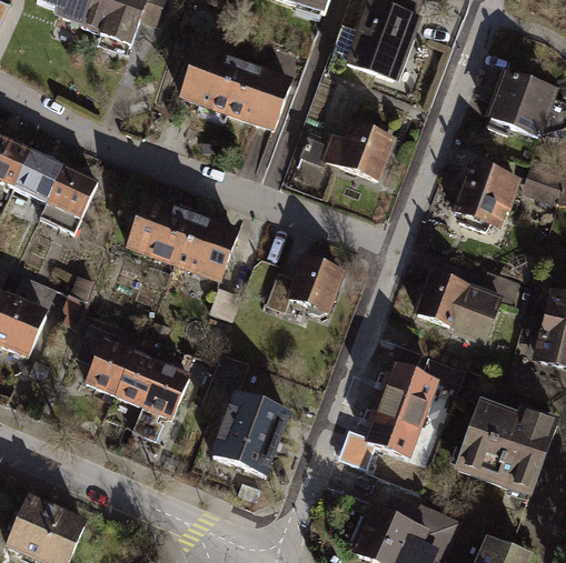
[(92,16),(97,0),(50,0),(92,16)]
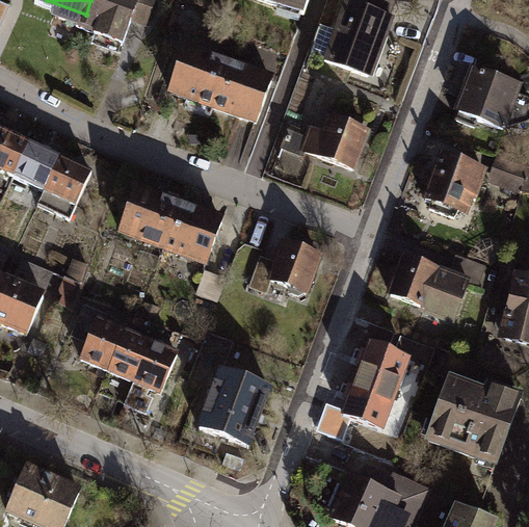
[(122,38),(134,6),(146,10),(149,0),(90,0),(86,15),(82,23),(122,38)]
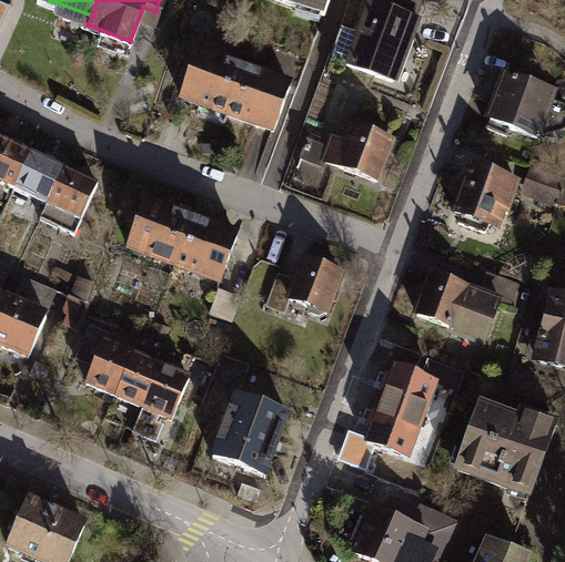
[(370,0),(359,31),(343,26),(332,55),(391,78),(421,0),(370,0)]
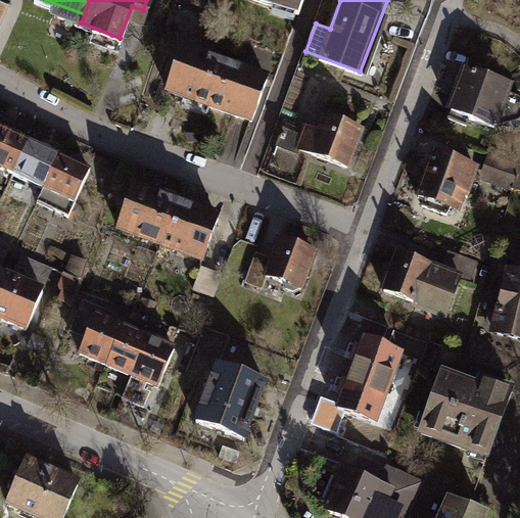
[(226,63),(182,45),(164,87),(208,104),(226,63)]
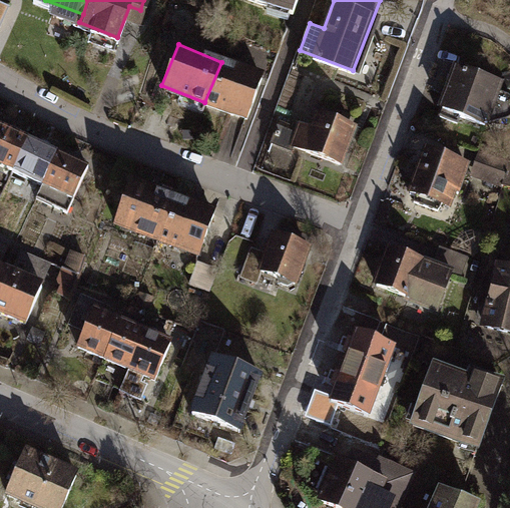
[(264,79),(221,62),(204,102),(247,120),(264,79)]
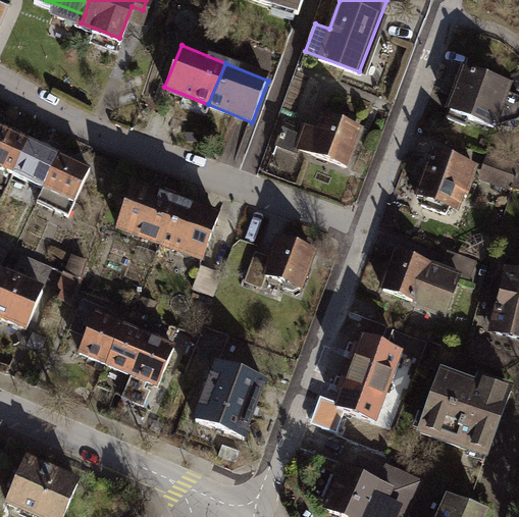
[(508,84),(464,67),(446,114),(464,121),(467,114),(491,122),(495,114),(518,115),(518,112),(518,97),(517,95),(505,91),(508,84)]
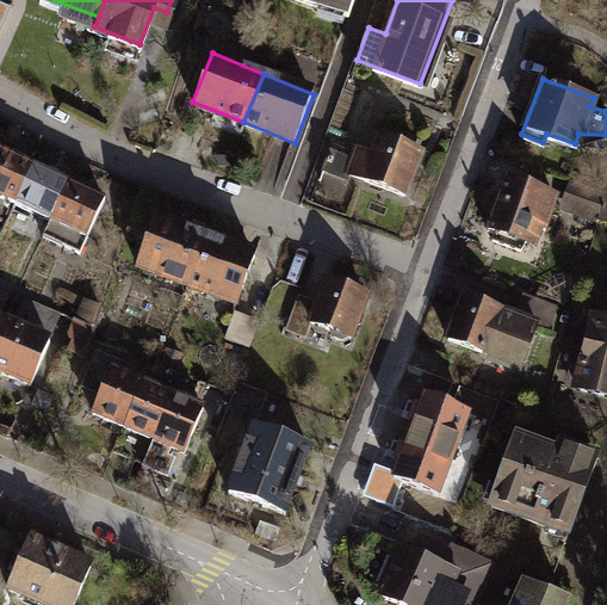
[(403,191),(419,141),(377,128),(370,147),(355,142),(346,172),(403,191)]
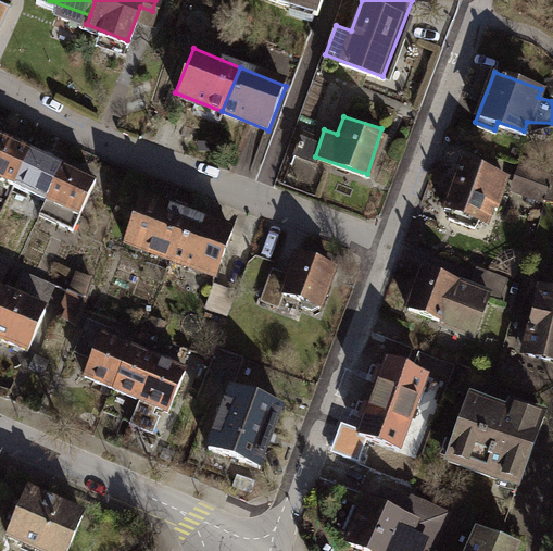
[(28,148),(0,134),(0,176),(12,183),(28,148)]
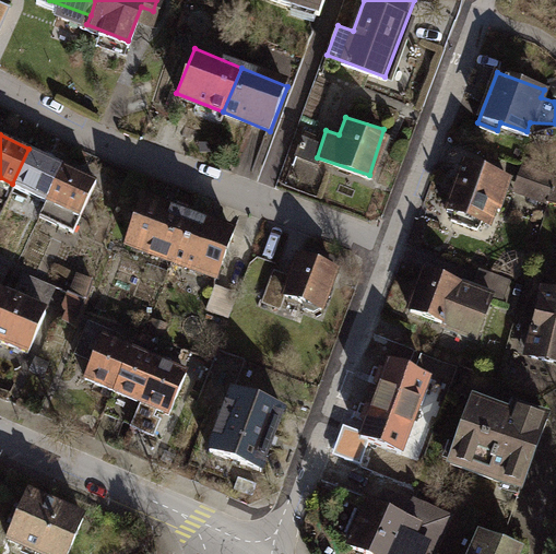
[(61,164),(28,149),(12,184),(45,199),(61,164)]
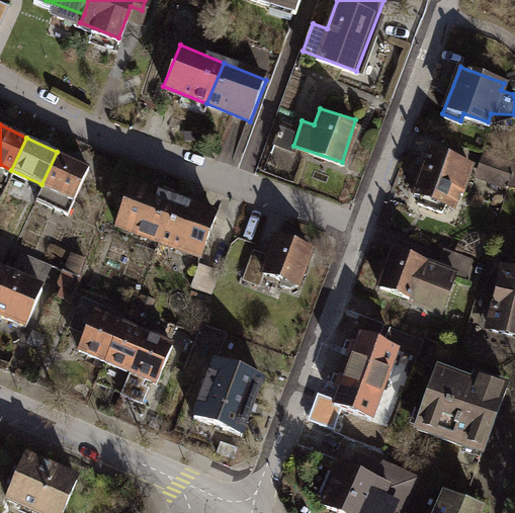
[(469,165),(428,150),(413,191),(419,193),(418,200),(440,208),(446,199),(450,201),(454,189),(460,191),(469,165)]
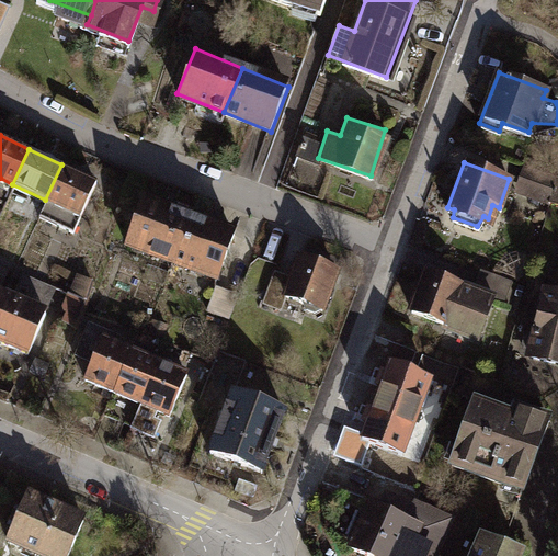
[(531,194),(547,201),(555,174),(523,163),(517,178),(534,183),(531,194)]
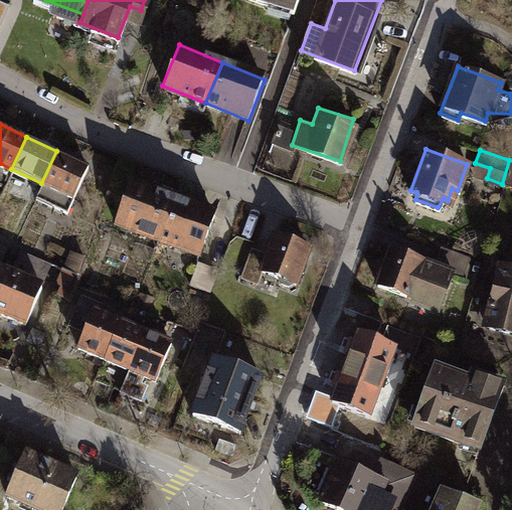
[(87,165),(56,151),(41,183),(35,195),(66,209),(87,165)]
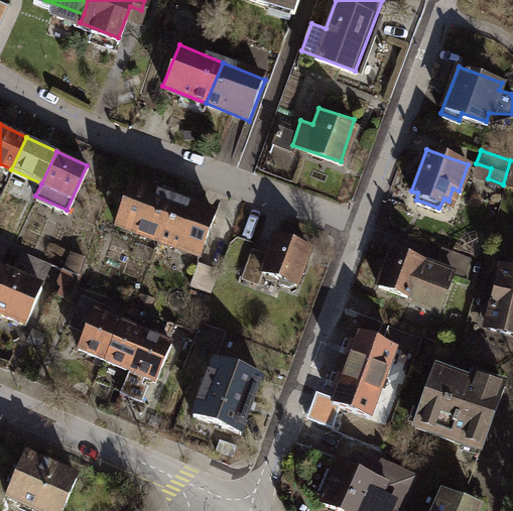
[(172,196),(131,180),(115,222),(156,238),(172,196)]
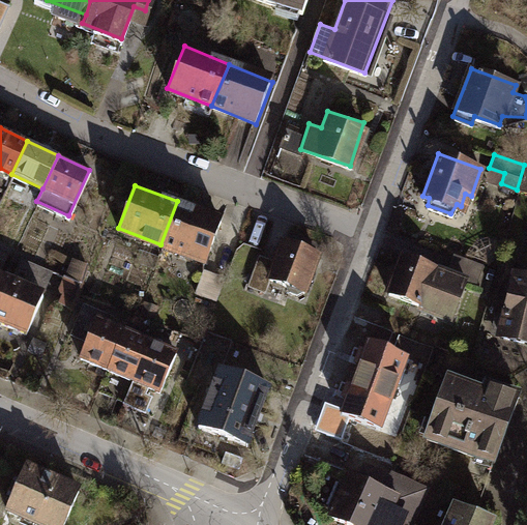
[(218,216),(177,201),(160,244),(203,260),(218,216)]
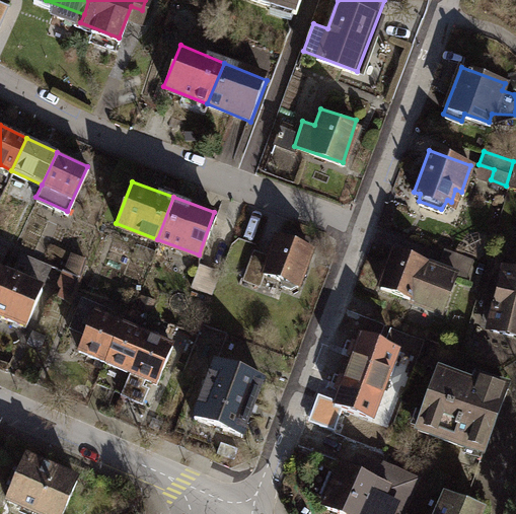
[(310,247),(276,234),(269,253),(252,247),(242,277),(259,283),(263,272),(280,278),(282,283),(290,286),(295,283),(297,284),(310,247)]
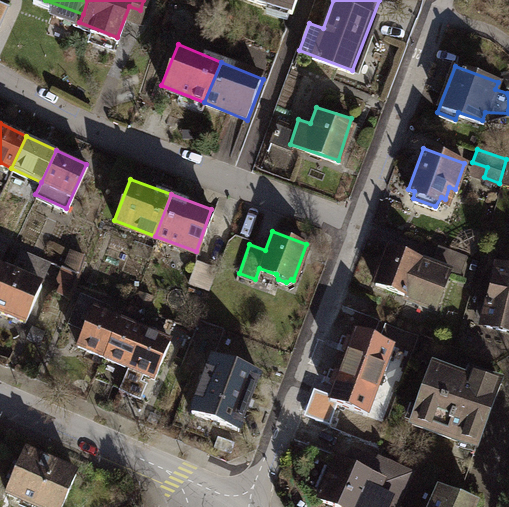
[(449,269),(387,246),(375,281),(406,292),(404,297),(435,308),(449,269)]
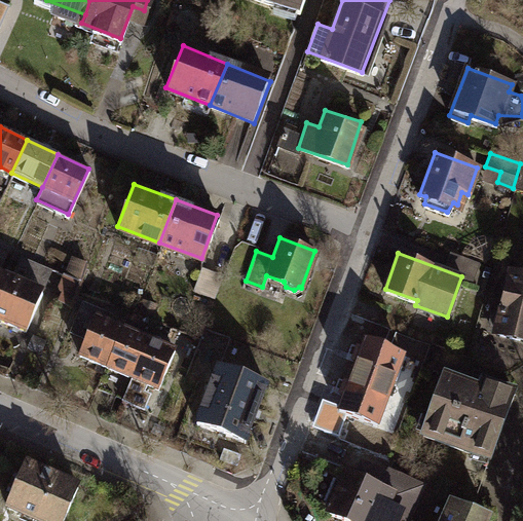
[(65,273),(78,278),(84,261),(72,256),(65,273)]
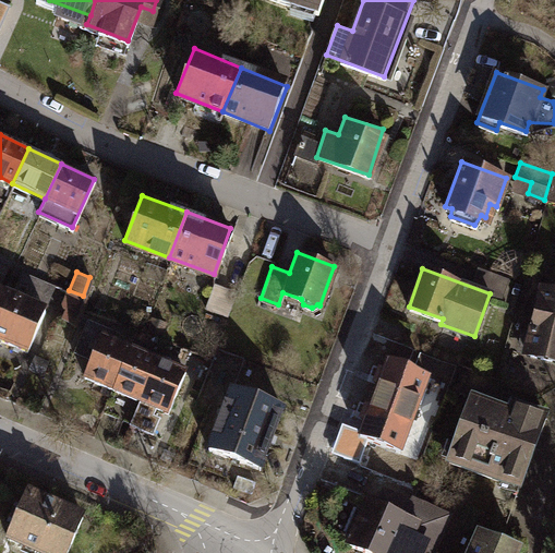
[(554,289),(542,287),(531,326),(525,352),(554,358),(554,289)]
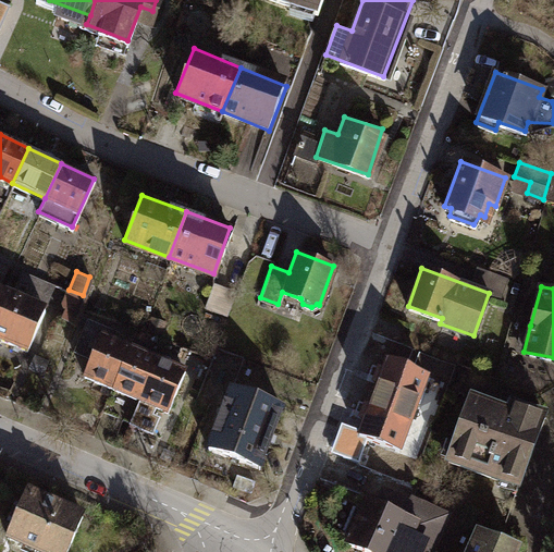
[(0,314),(10,292),(0,287),(0,314)]
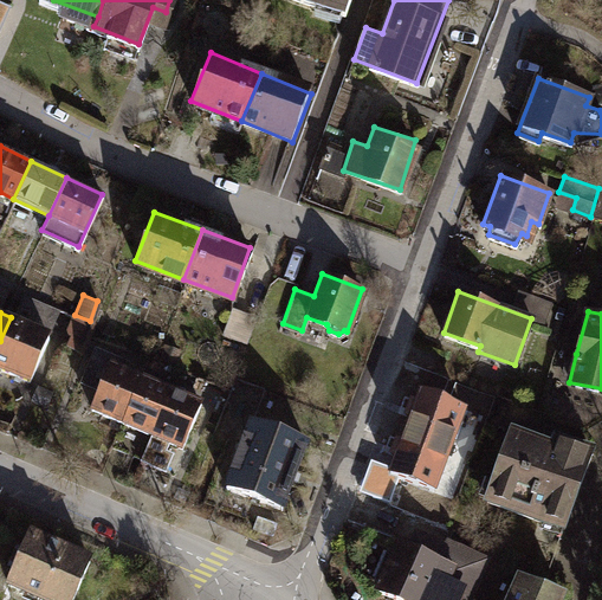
[(70,330),(65,342),(79,348),(90,321),(75,315),(72,314),(66,328),(70,330)]
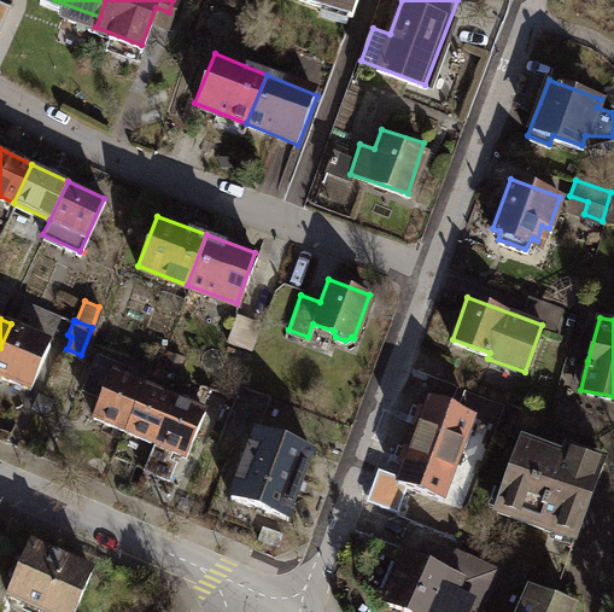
[(48,341),(11,324),(0,348),(0,373),(29,386),(48,341)]
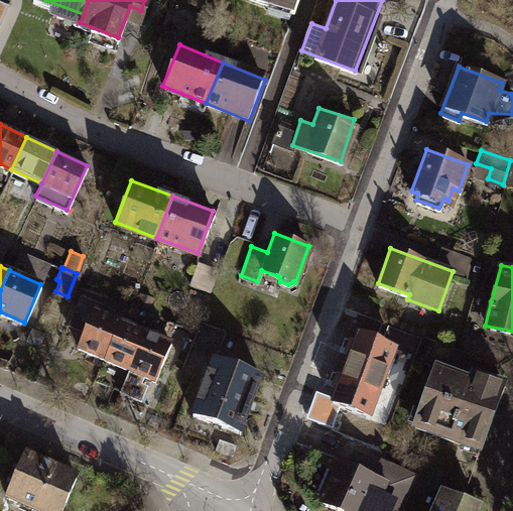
[(103,357),(119,318),(98,309),(100,303),(80,294),(71,316),(87,324),(78,346),(103,357)]
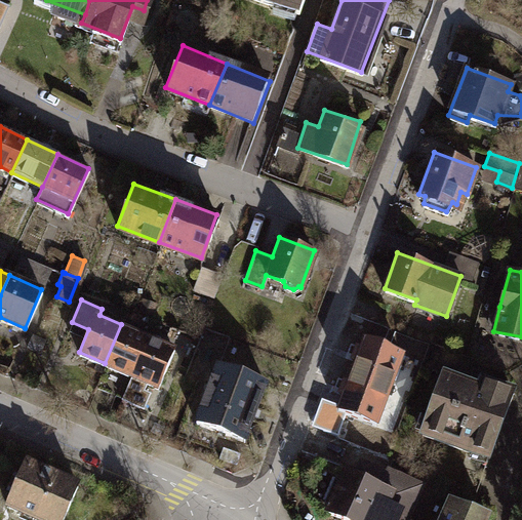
[(148,335),(121,324),(105,363),(131,374),(148,335)]
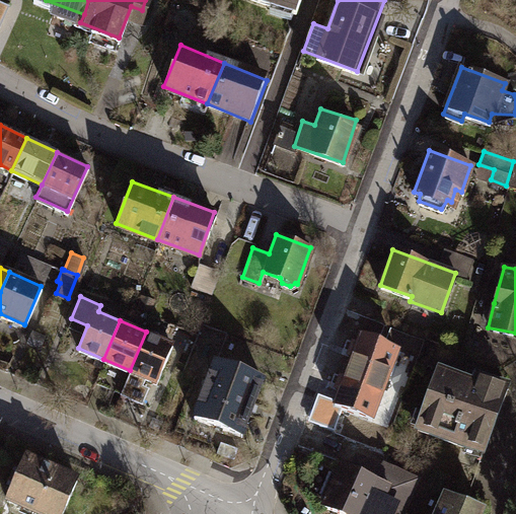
[(171,343),(146,332),(130,370),(120,392),(140,401),(147,386),(142,383),(145,376),(155,381),(171,343)]
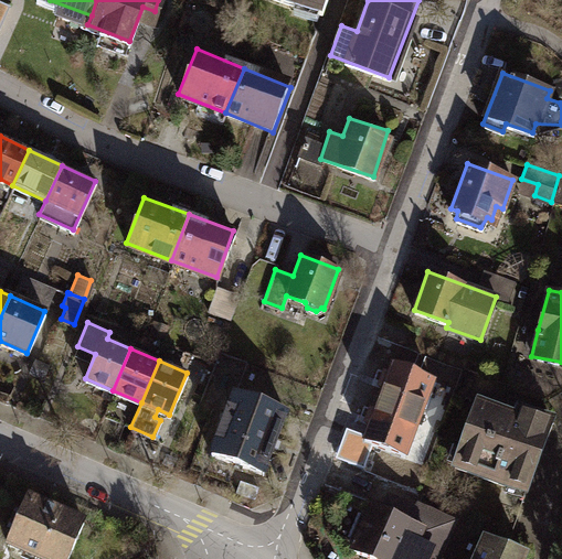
[(366,439),(404,453),(432,376),(393,362),(366,439)]
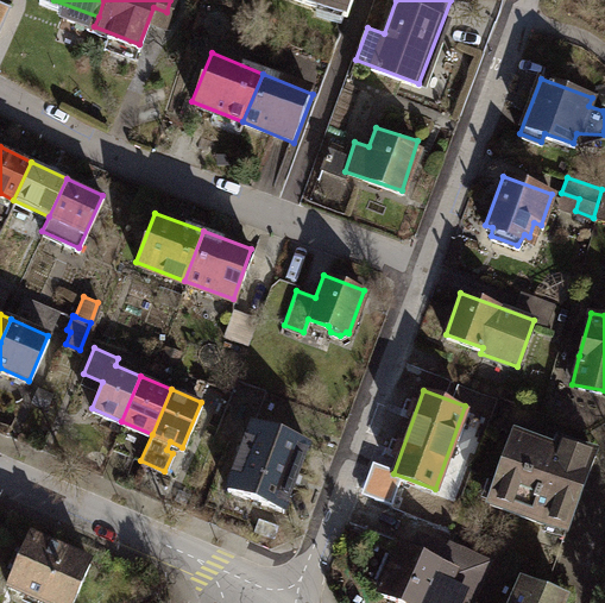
[(307,443),(252,422),(227,488),(282,508),(307,443)]
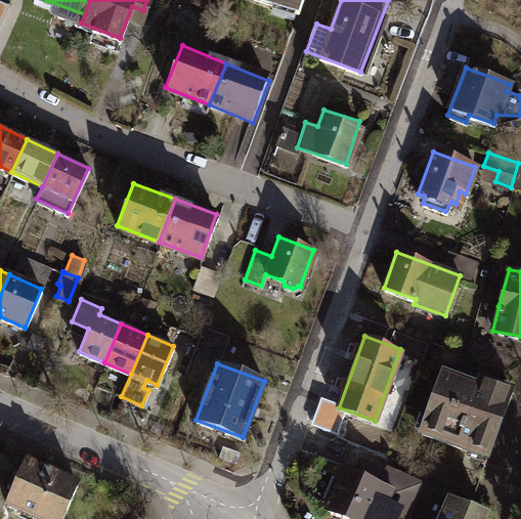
[(477,387),(441,374),(420,432),(488,457),(512,391),(480,379),(477,387)]
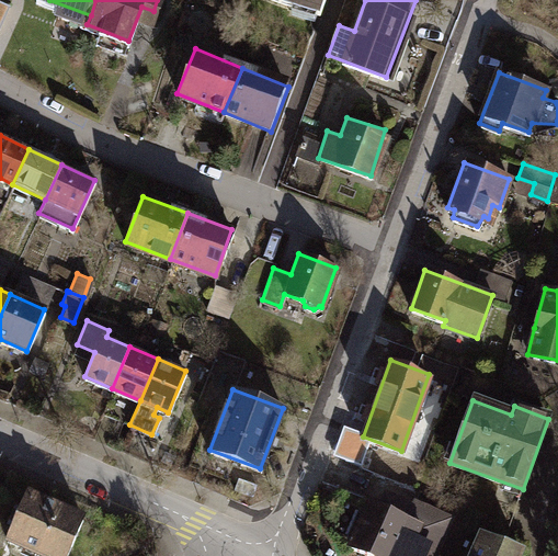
[(64,555),(82,515),(25,491),(6,537),(48,555),(64,555)]
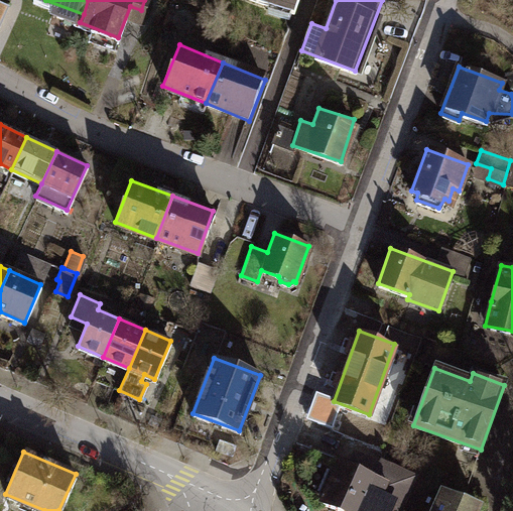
[(351,466),(339,461),(321,501),(345,510),(382,510),(388,499),(396,502),(408,475),(383,464),(381,467),(355,456),(351,466)]
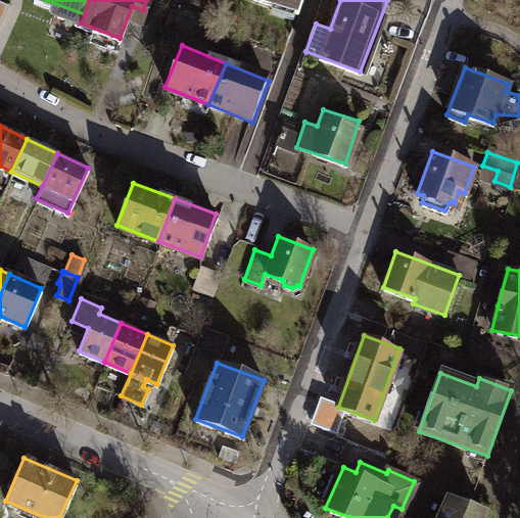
[(482,517),(484,515),(448,499),(439,517),(482,517)]
